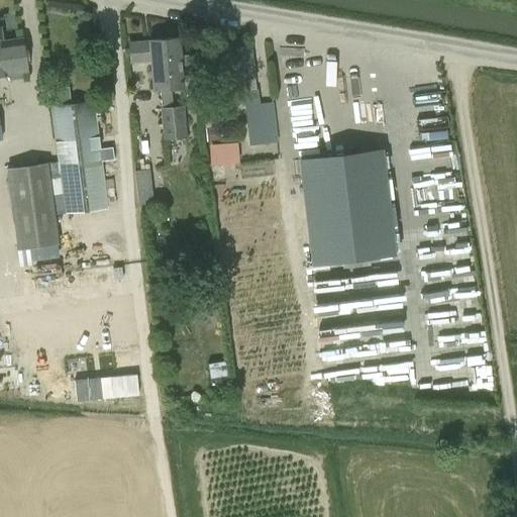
[(6,74),(26,71),(21,38),(2,41),(0,29),(0,75),(6,74)]
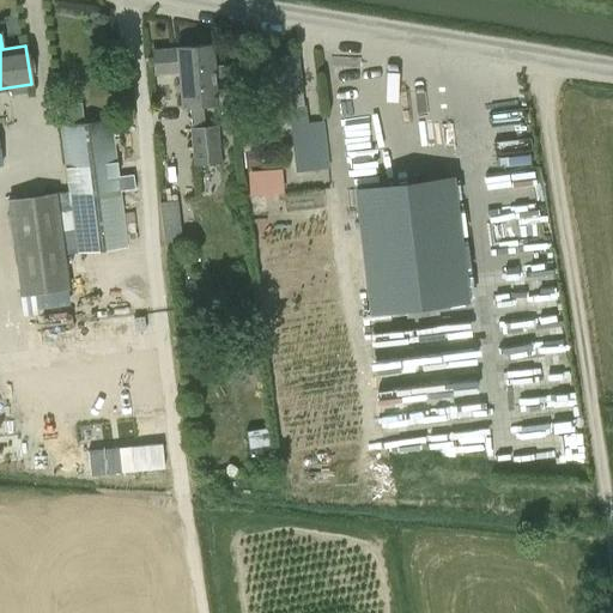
[(211,44),(151,49),(152,58),(146,58),(147,67),(153,66),(153,74),(177,73),(180,105),(188,105),(190,128),(204,126),(202,104),(216,103),(214,89),(223,87),(220,65),(212,66),(211,44)]
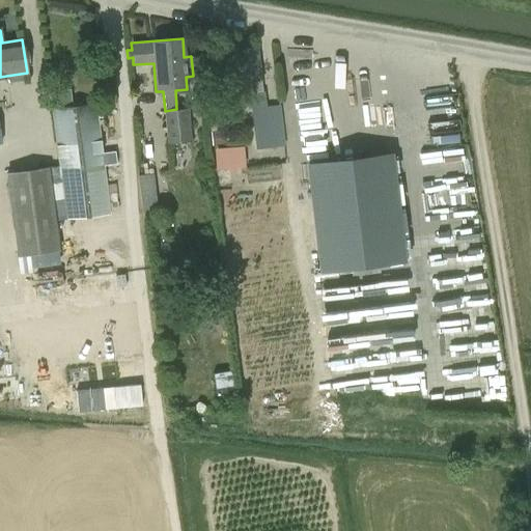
[(259,79),(256,48),(219,52),(222,84),(259,79)]
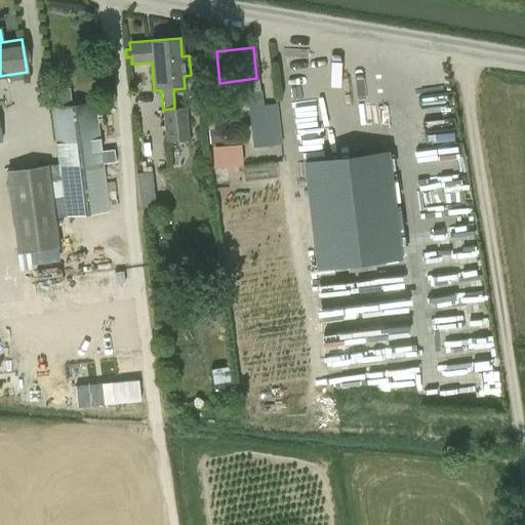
[(251,131),(256,131),(257,145),(266,145),(264,129),(270,129),(280,128),(276,105),(261,107),(260,90),(257,90),(257,80),(246,81),(251,131)]
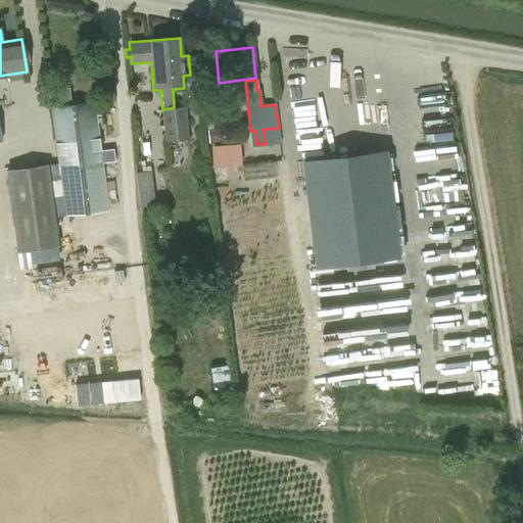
[(113,160),(112,148),(100,150),(94,101),(50,106),(63,217),(108,211),(102,162),(113,160)]
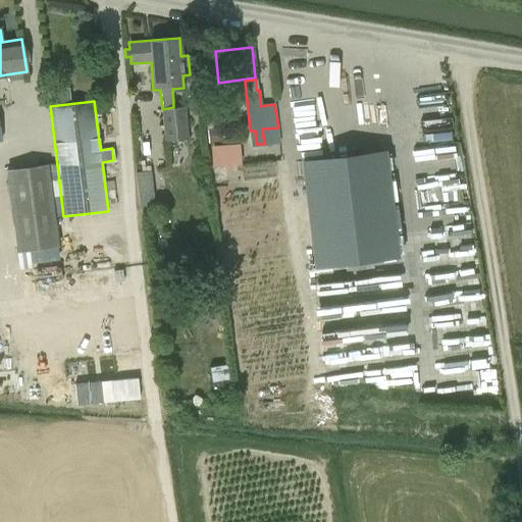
[(187,140),(185,106),(173,107),(162,109),(160,109),(163,142),(187,140)]
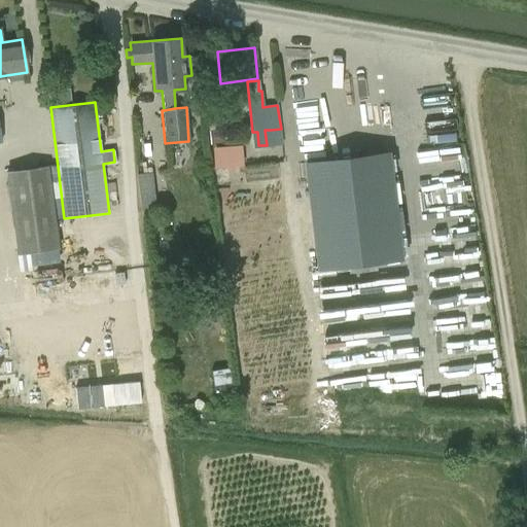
[(221,129),(209,130),(210,142),(222,141),(221,129)]
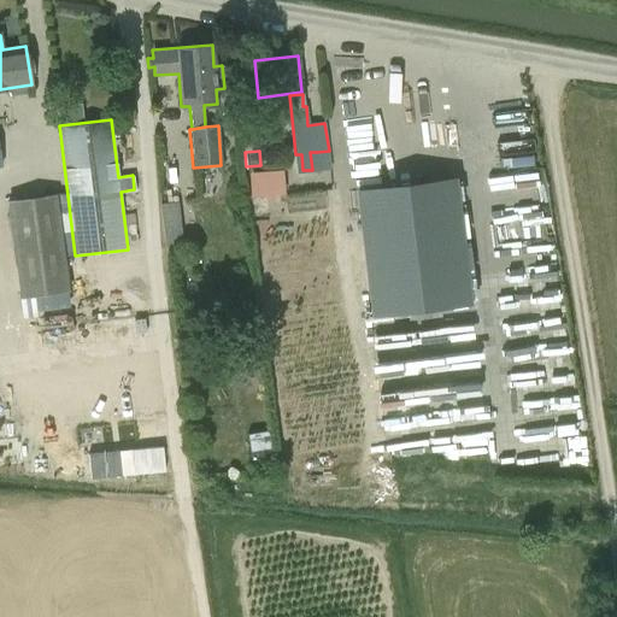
[(468,301),(453,181),(357,193),(371,313),(468,301)]
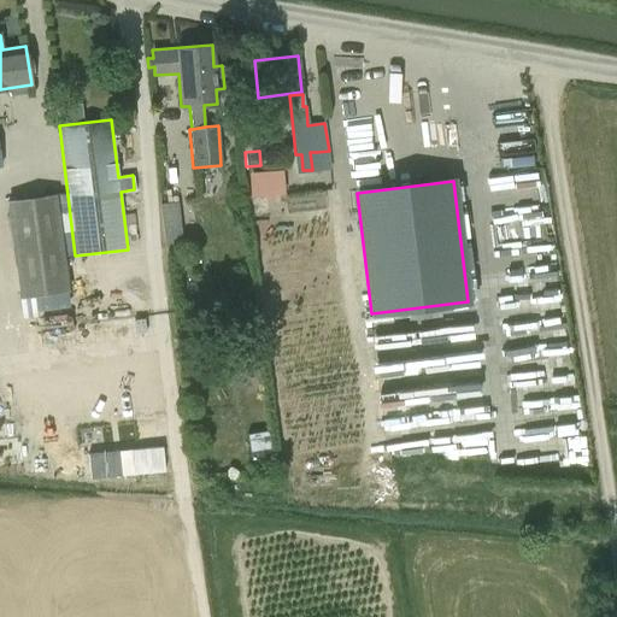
[(69,291),(56,193),(5,200),(18,298),(69,291)]
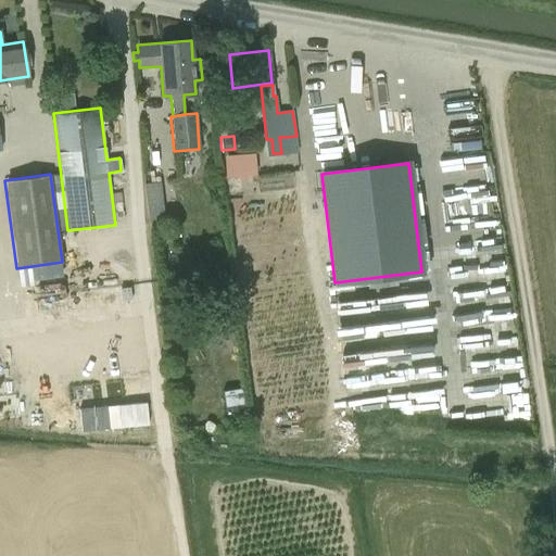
[(146,212),(159,213),(160,181),(147,181),(146,212)]
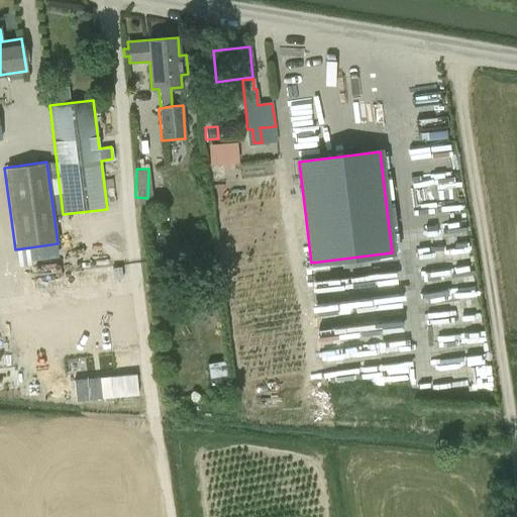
[(73,376),(74,400),(137,395),(134,370),(73,376)]
